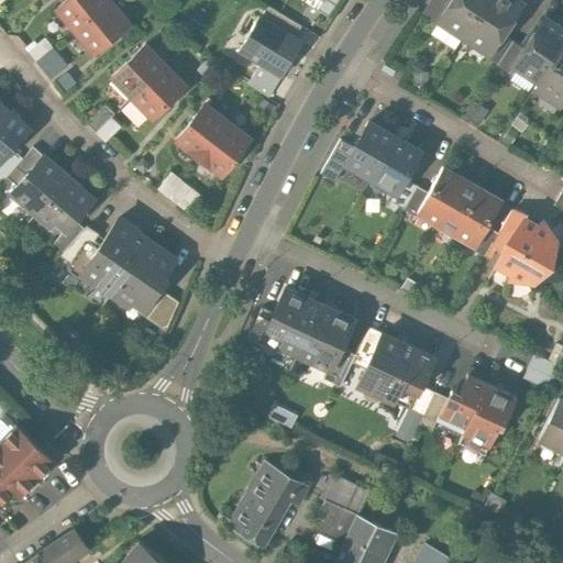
[(59,0),(52,7),(70,30),(107,0),(59,0)]
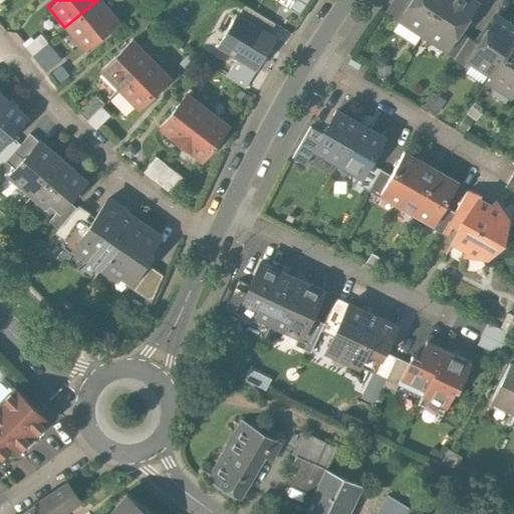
[(97,0),(64,27),(83,49),(118,20),(101,0),(97,0)]
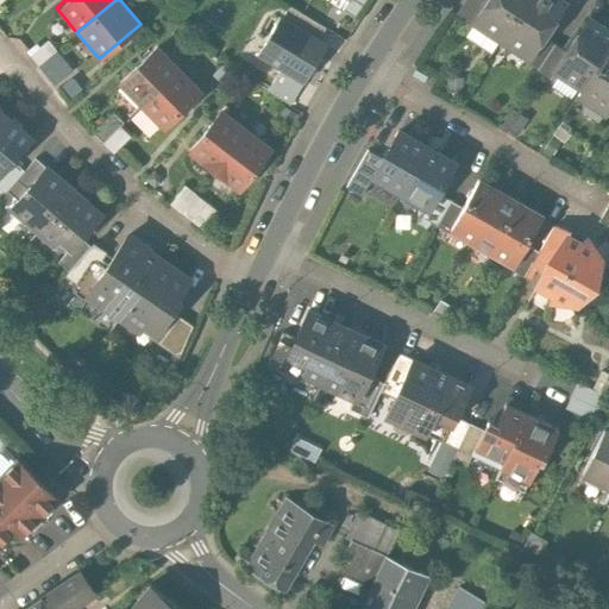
[(351,0),(350,2),(343,12),(356,22),(370,0),(351,0)]
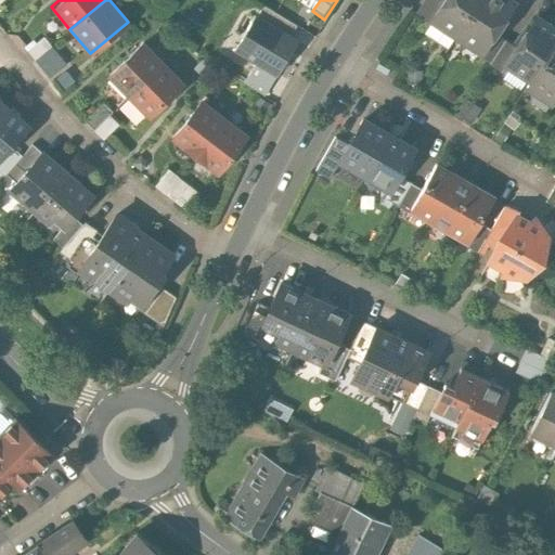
[(430,16),(441,0),(422,0),(414,12),(427,21),(430,16)]
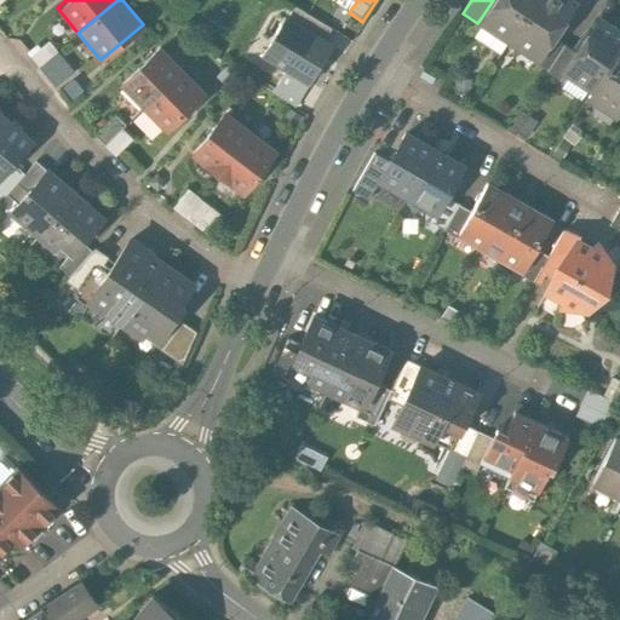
[(532,0),(493,0),(481,18),(507,38),(532,0)]
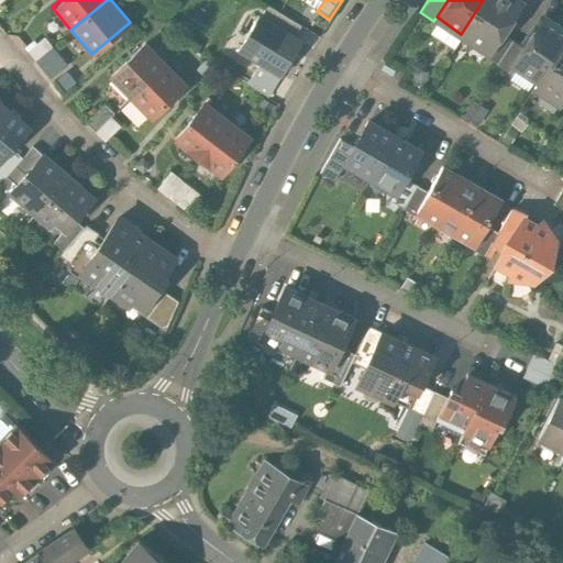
[(483,0),(461,34),(487,51),(500,31),(520,0),(483,0)]
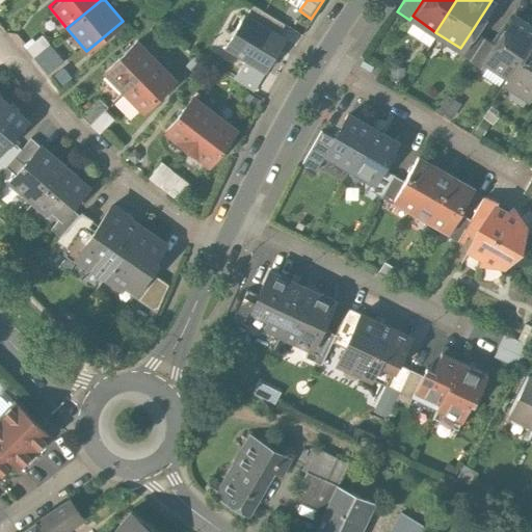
[(531,21),(515,10),(495,43),(482,60),(506,76),(531,36),(531,21)]
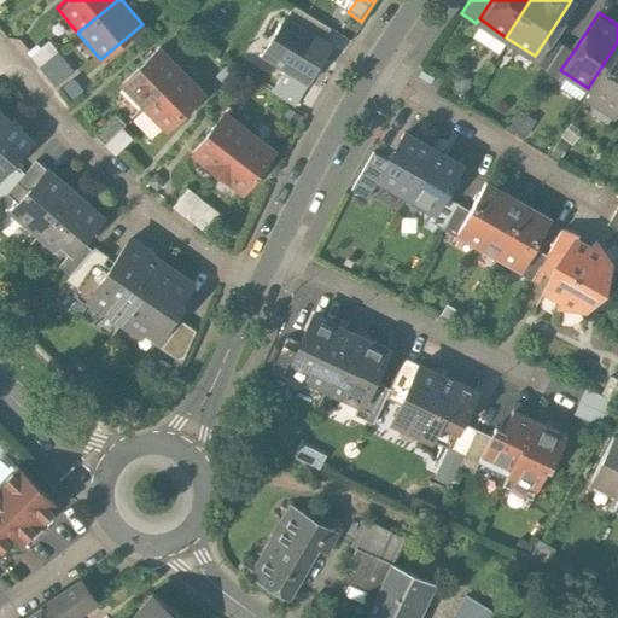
[(331,46),(283,18),(262,54),(309,82),(331,46)]
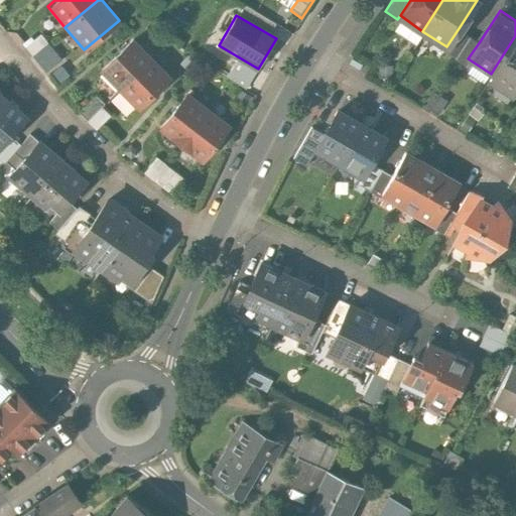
[(470,35),(459,28),(446,46),(444,50),(456,57),(470,35)]
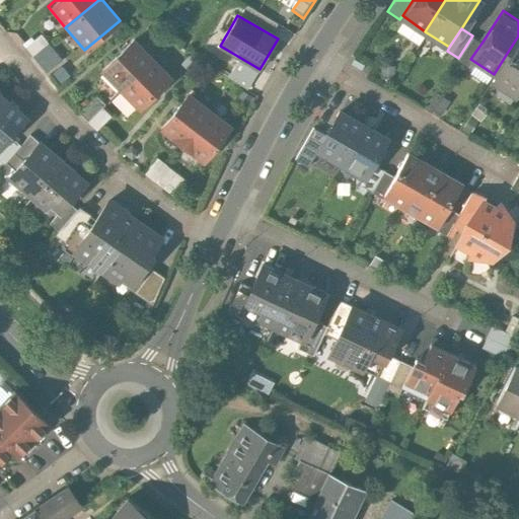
[(25,46),(32,55),(48,43),(40,33),(25,46)]
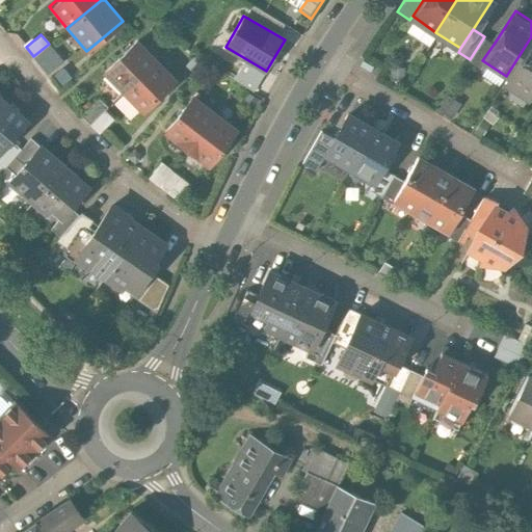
[(482,60),(495,43),(484,36),(470,59),(480,65),(482,60)]
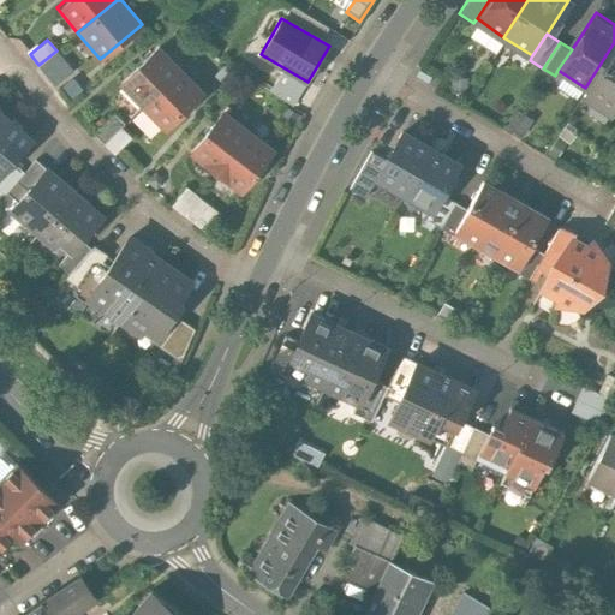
[(614,42),(585,88),(581,95),(609,113),(614,103),(614,42)]
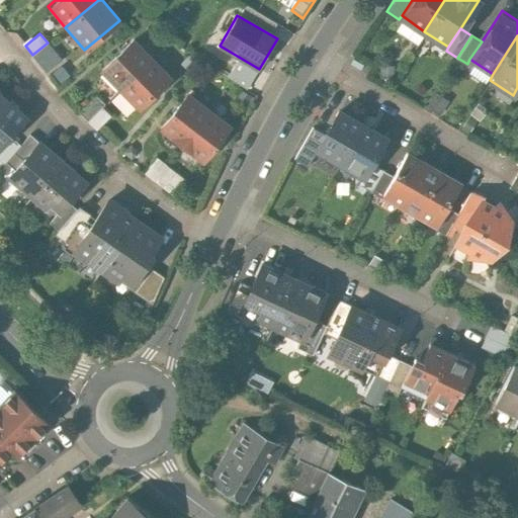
[(132,37),(99,67),(117,87),(150,58),(132,37)]
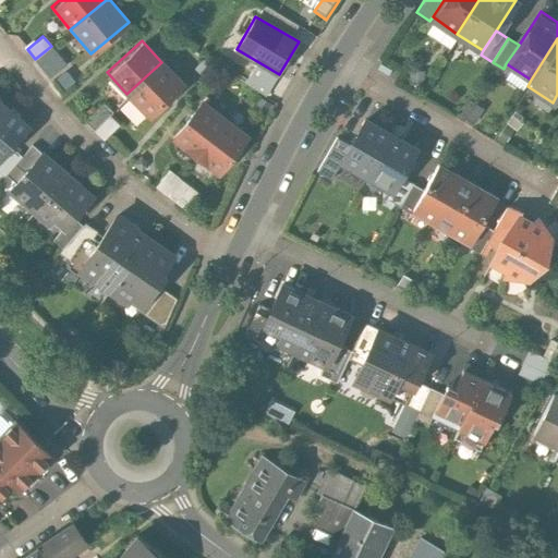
[(63,55),(56,44),(35,59),(44,70),(63,55)]
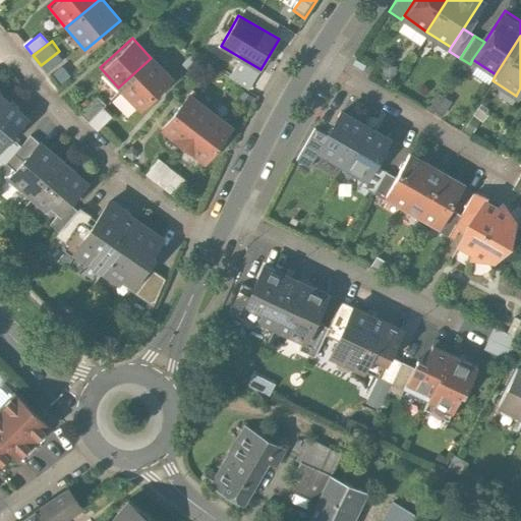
[(197,64),(189,56),(181,64),(189,72),(197,64)]
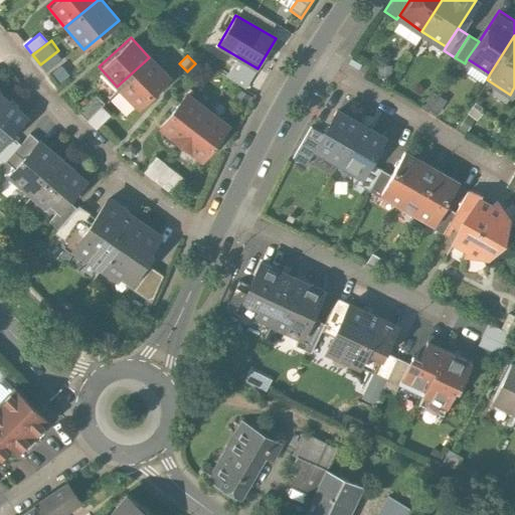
[(117,87),(137,108),(169,78),(149,57),(117,87)]
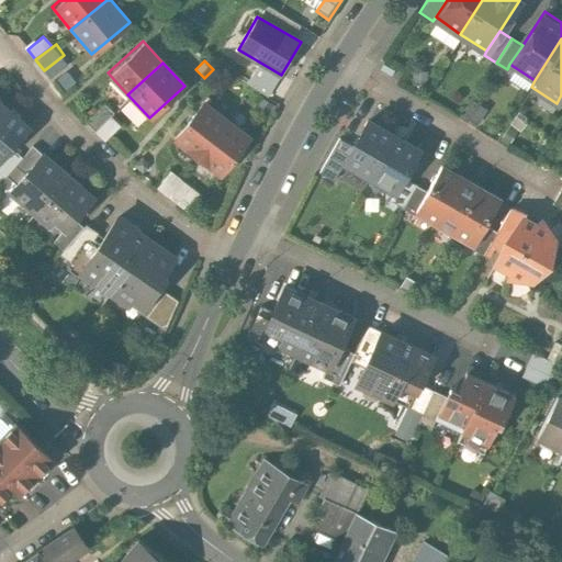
[(276,108),(260,99),(254,110),(269,119),(276,108)]
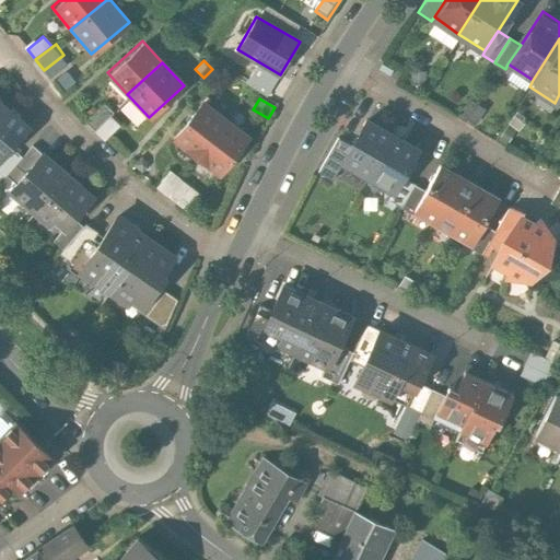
[(486,107),(471,98),(461,115),(475,124),(486,107)]
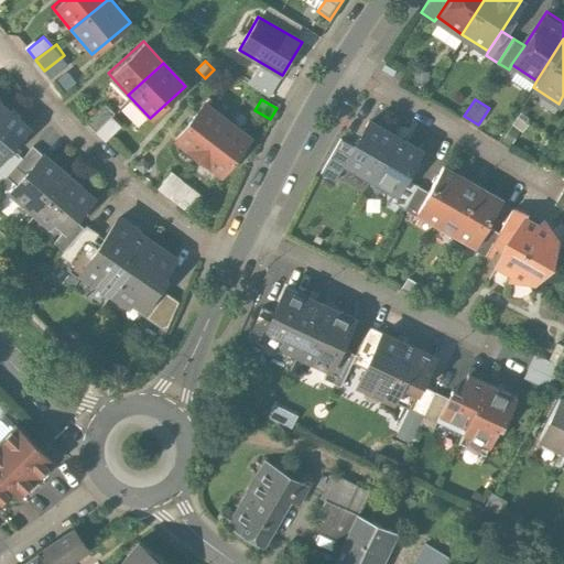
[(226,120),(202,102),(172,140),(196,159),(226,120)]
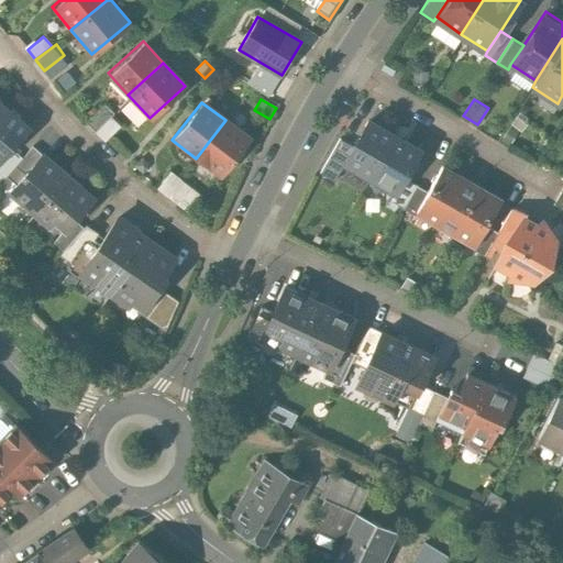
[(88,119),(86,122),(95,130),(109,116),(112,112),(103,103),(98,110),(88,119)]
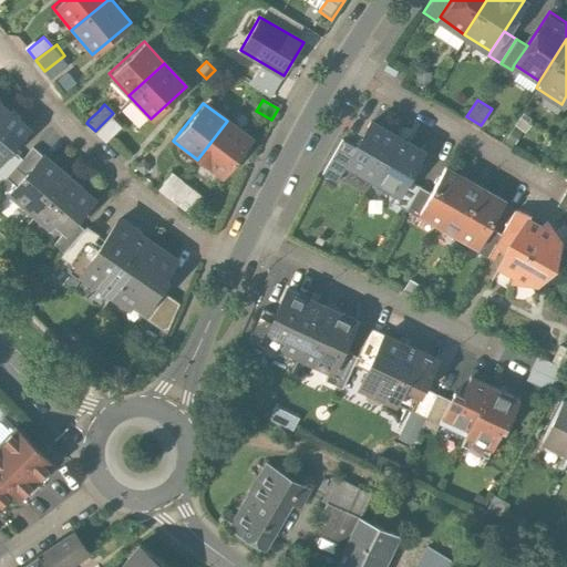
[(89,120),(99,111),(93,106),(84,115),(89,120)]
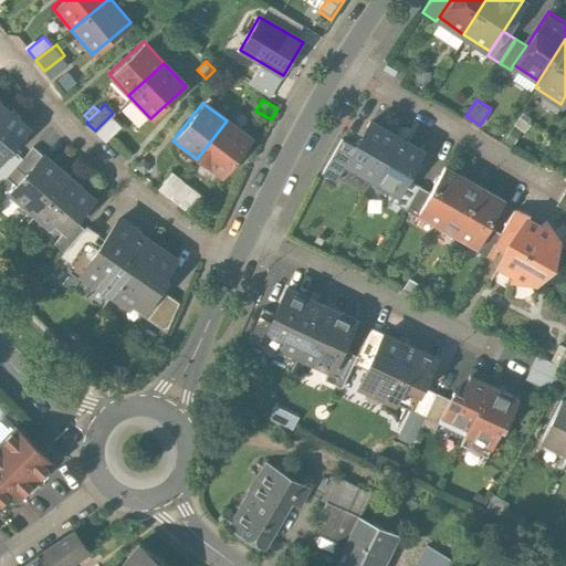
[(0,111),(0,160),(11,148),(28,129),(3,107),(0,111)]
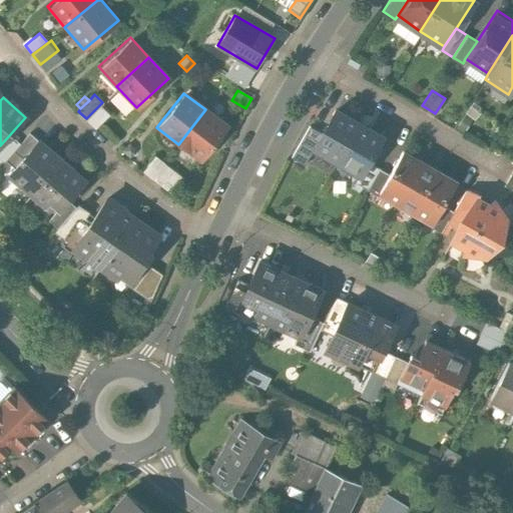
[(109,114),(99,105),(86,118),(95,127),(109,114)]
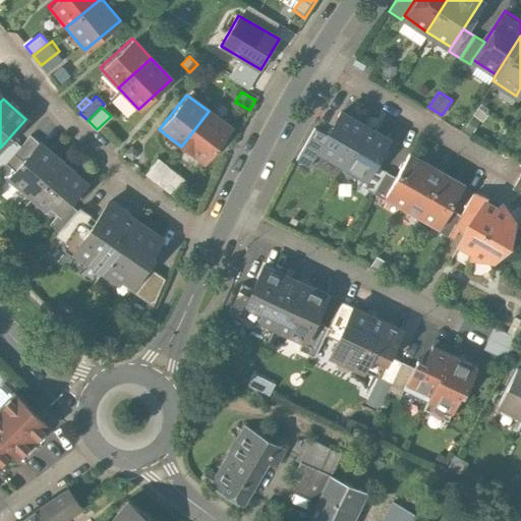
[(181,147),(205,165),(232,128),(209,111),(181,147)]
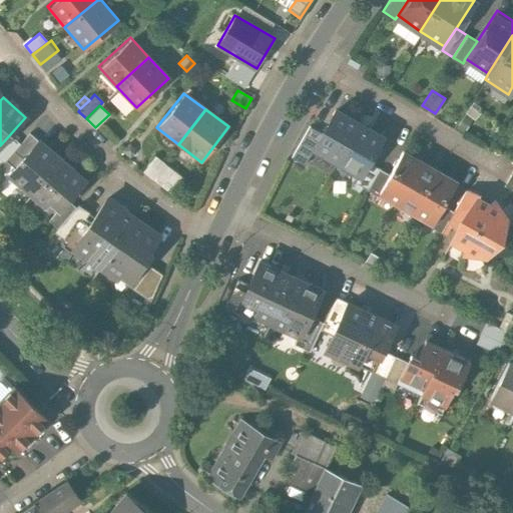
[(360,124),(337,110),(323,134),(315,149),(338,162),(360,124)]
